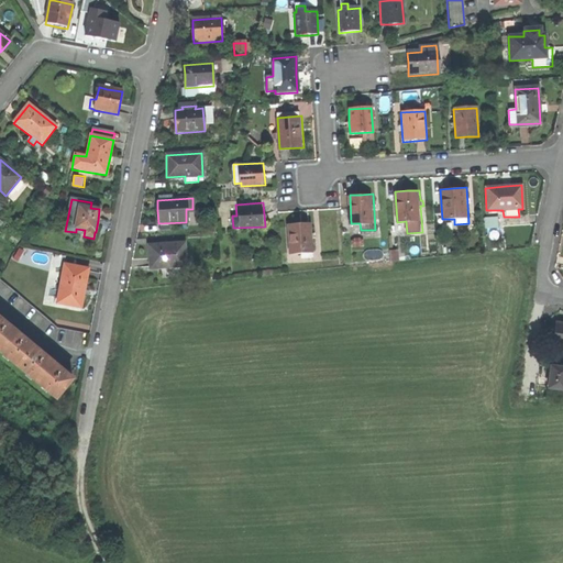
[(499,232),(498,216),(486,217),(487,233),(499,232)]
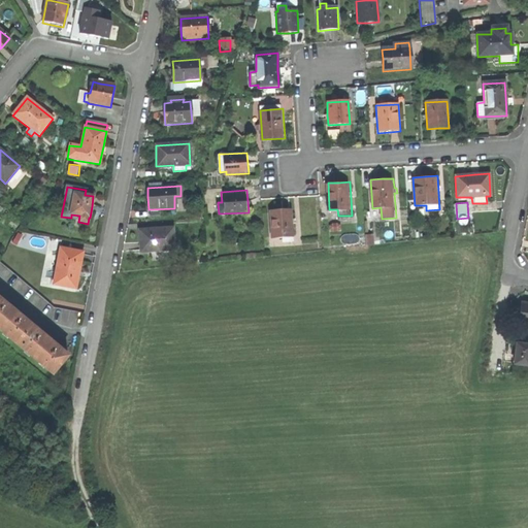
[(295,236),(294,208),(286,208),(270,209),(272,237),(295,236)]
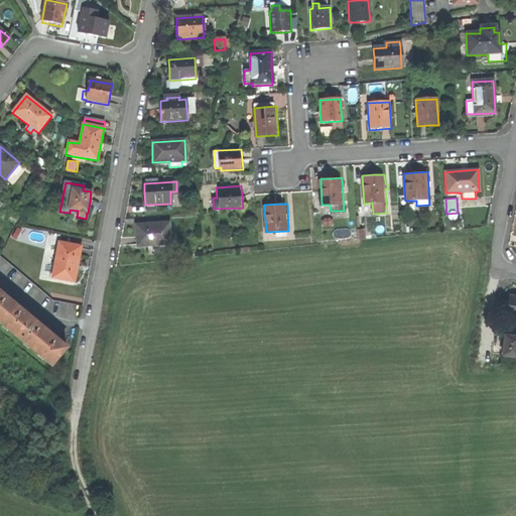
[(137,246),(174,243),(172,220),(136,222),(137,236),(137,246)]
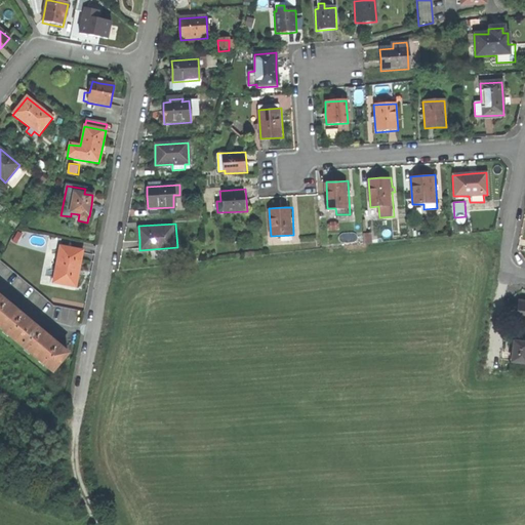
[(365,243),(373,243),(372,232),(364,232),(365,243)]
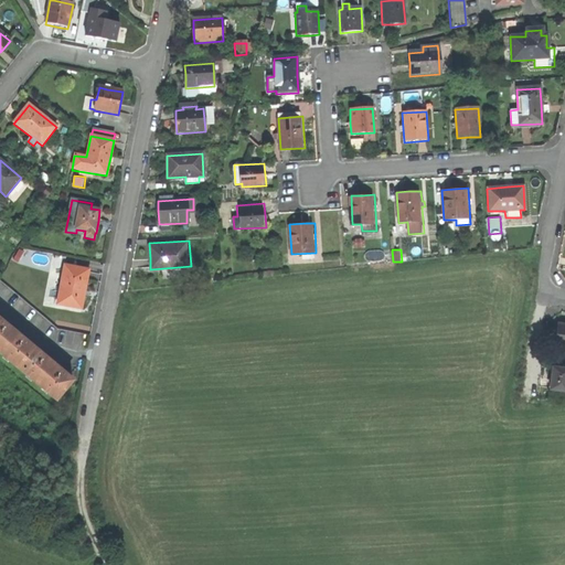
[(56,305),(81,309),(85,287),(87,269),(62,265),(56,305)]
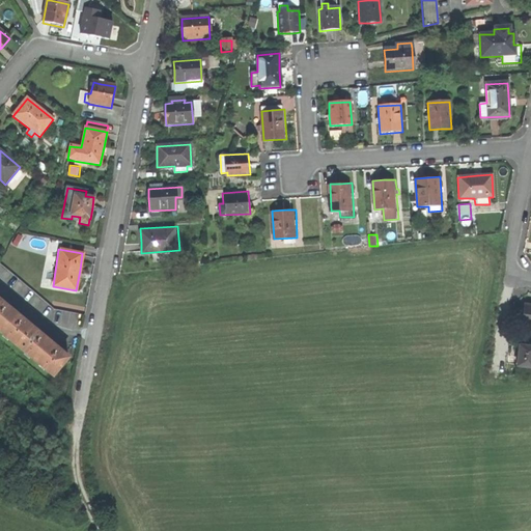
[(14,312),(0,301),(0,332),(17,346),(31,327),(14,312)]
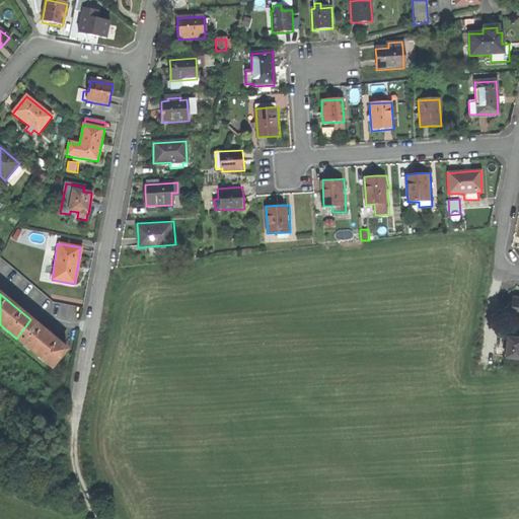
[(518,299),(512,298),(509,317),(518,318),(518,299)]
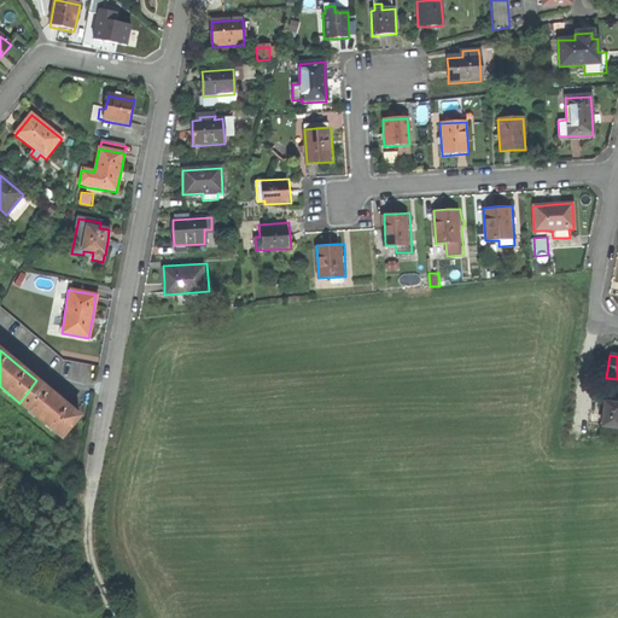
[(58,398),(36,380),(19,403),(60,438),(79,415),(58,398)]
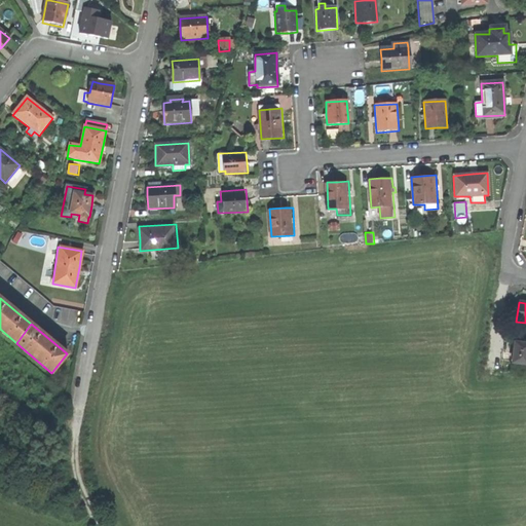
[(525,342),(514,341),(513,349),(511,362),(525,364),(525,342)]
